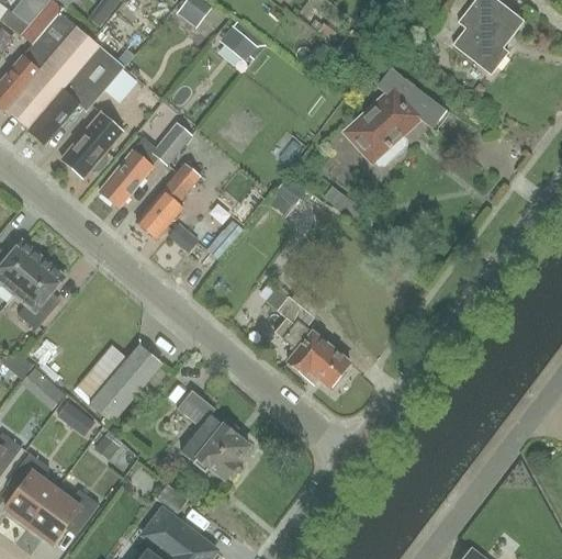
[(33,45),(0,82),(0,104),(7,110),(9,108),(30,125),(100,45),(60,11),(63,9),(52,0),(22,35),(33,45)]
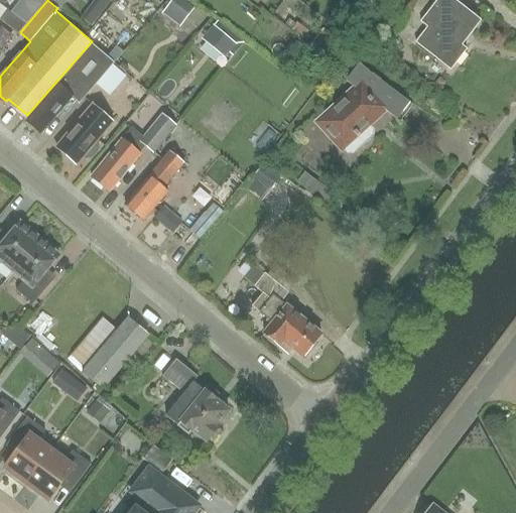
[(170,0),(164,8),(181,22),(195,5),(187,0),(170,0)]
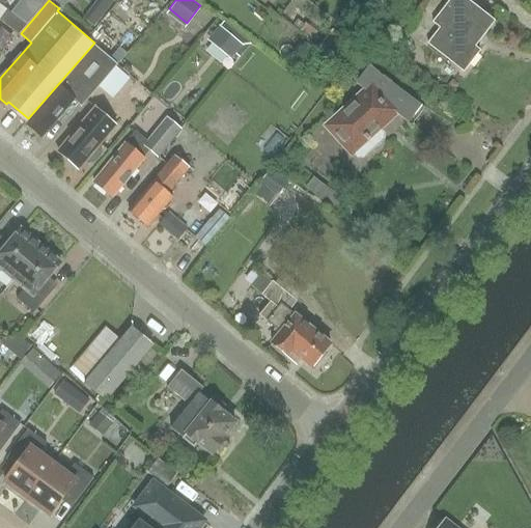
[(485,36),(496,23),(467,0),(452,0),(434,24),(441,29),(428,46),(446,60),(450,55),(467,68),(480,51),(473,46),(482,33),(485,36)]
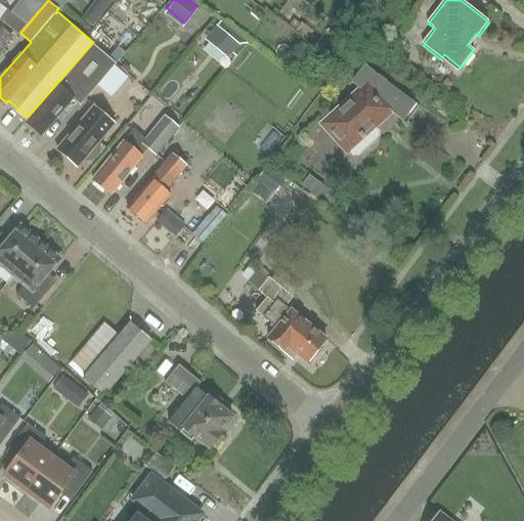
[(18,32),(26,23),(8,9),(1,18),(18,32)]
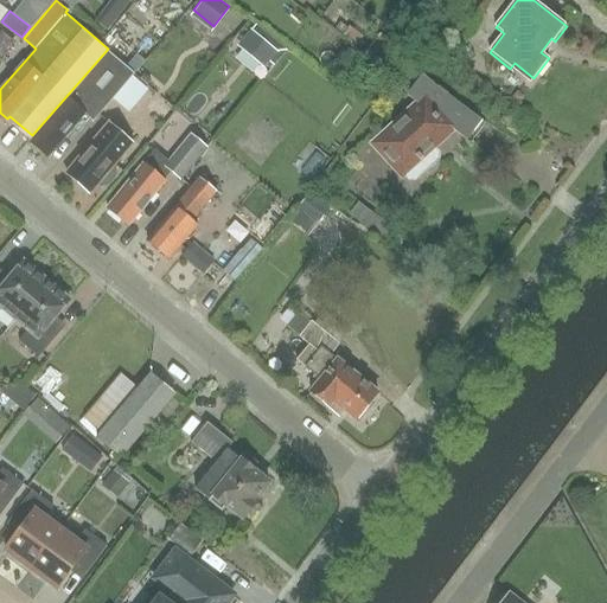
[(237,44),(266,65),(279,50),(251,27),(237,44)]
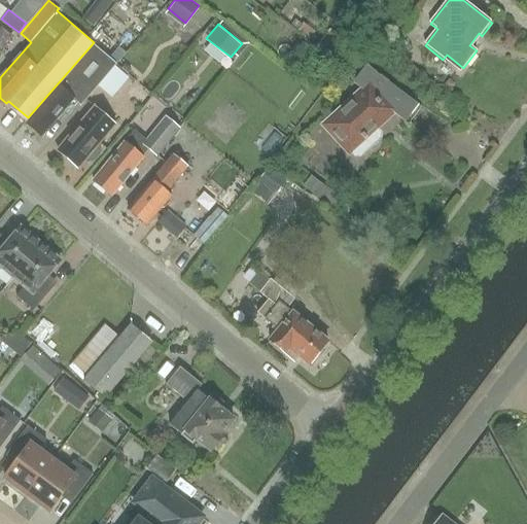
[(28,117),(26,120),(42,134),(74,98),(81,104),(99,84),(115,65),(117,63),(94,42),(28,117)]
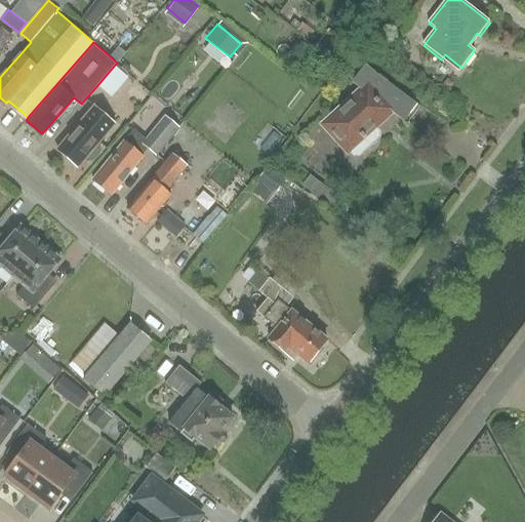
[(115,65),(98,84),(112,95),(128,76),(115,65)]
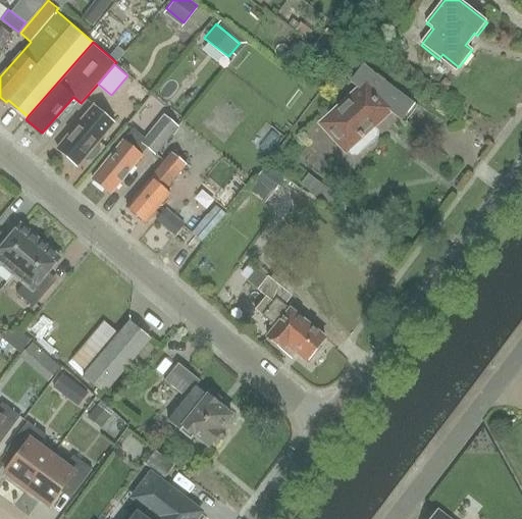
[(397,117),(409,101),(361,65),(348,82),(357,89),(348,102),(322,123),(345,148),(348,151),(352,151),(372,134),(372,128),(369,125),(369,124),(367,122),(375,114),(383,107),(386,109),(397,117)]
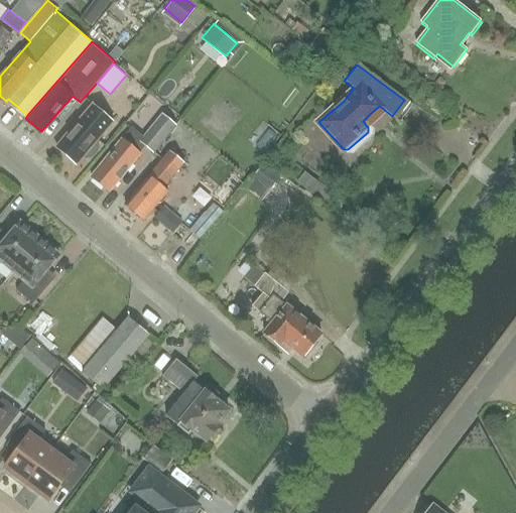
[(77,161),(114,119),(94,102),(57,145),(77,161)]
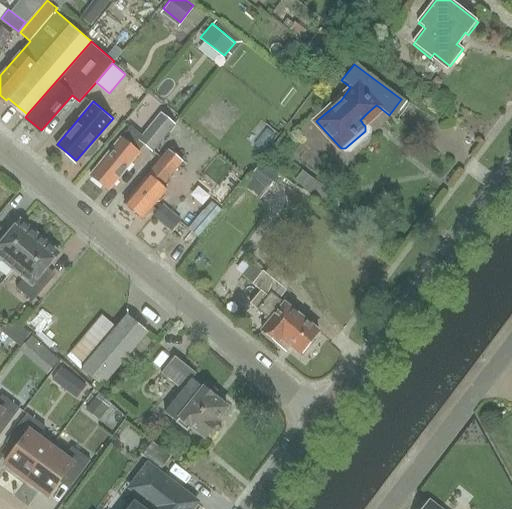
[(131,126),(91,173),(108,188),(140,151),(139,149),(143,144),(151,152),(175,124),(160,111),(141,134),(131,126)]
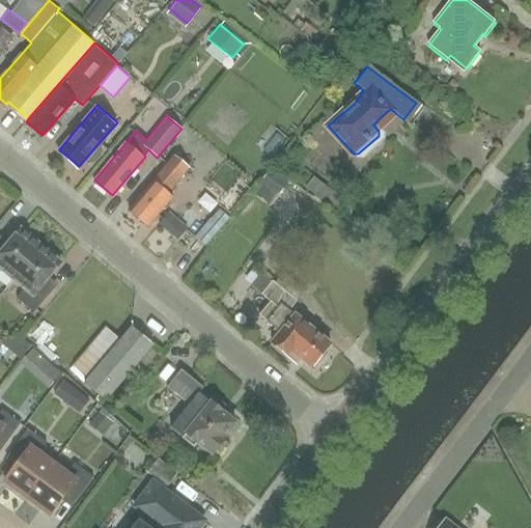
[(175,155),(129,209),(133,212),(133,215),(138,219),(141,219),(148,225),(164,207),(167,206),(171,201),(171,198),(173,196),(168,192),(190,166),(175,155)]
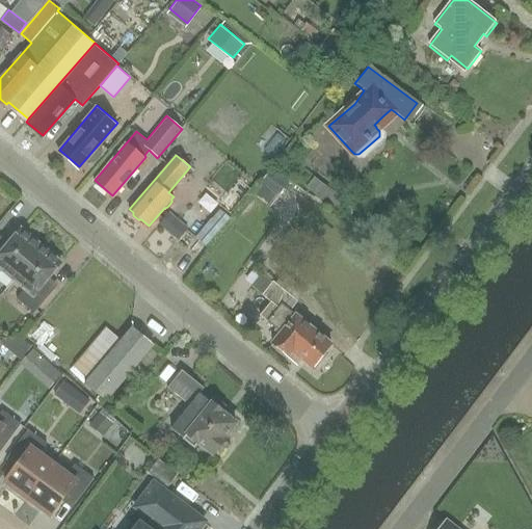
[(337,209),(344,199),(315,176),(307,185),(337,209)]
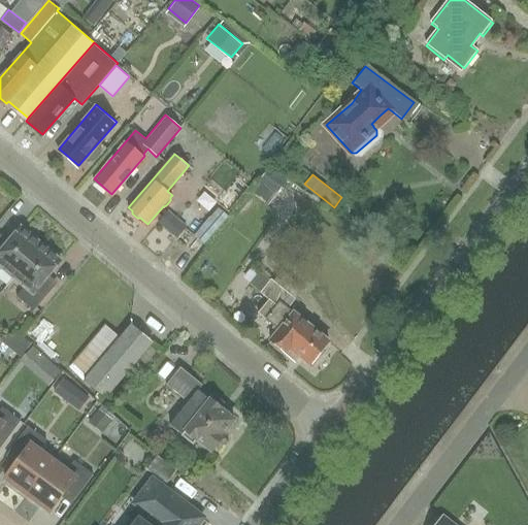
[(209,240),(241,199),(232,192),(199,232),(209,240)]
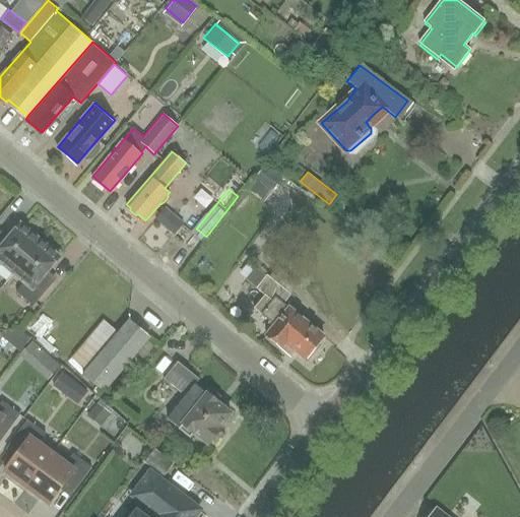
[(169,203),(159,215),(179,231),(188,218),(169,203)]
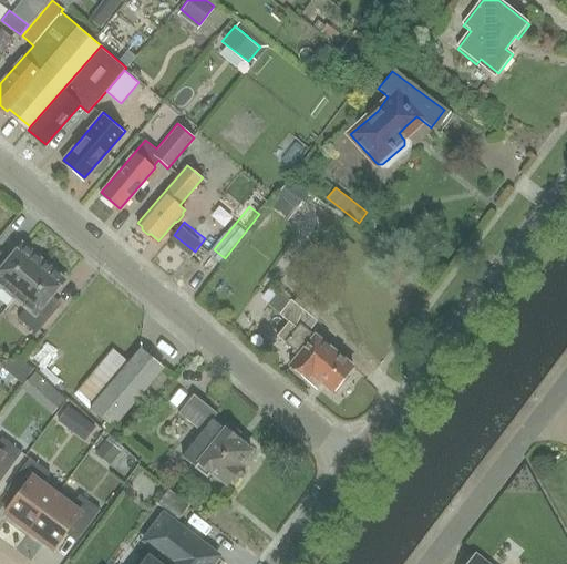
[(13,296),(43,260),(22,243),(4,263),(0,258),(0,286),(1,285),(13,296)]
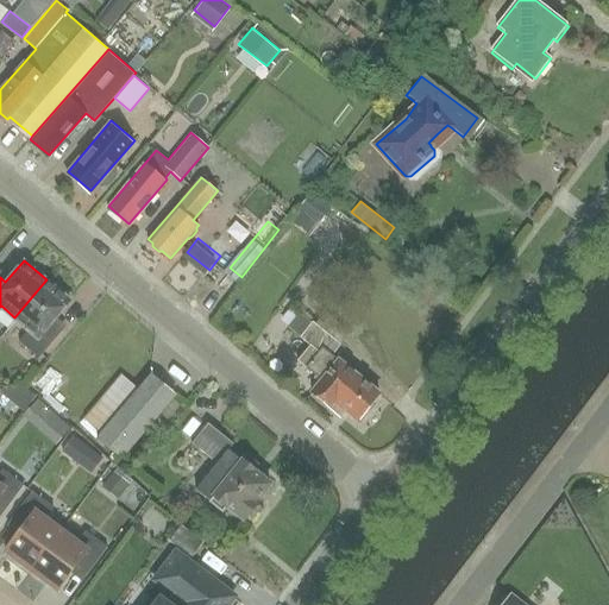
[(46,279),(14,317),(27,328),(18,339),(38,355),(61,328),(50,320),(69,298),(46,279)]
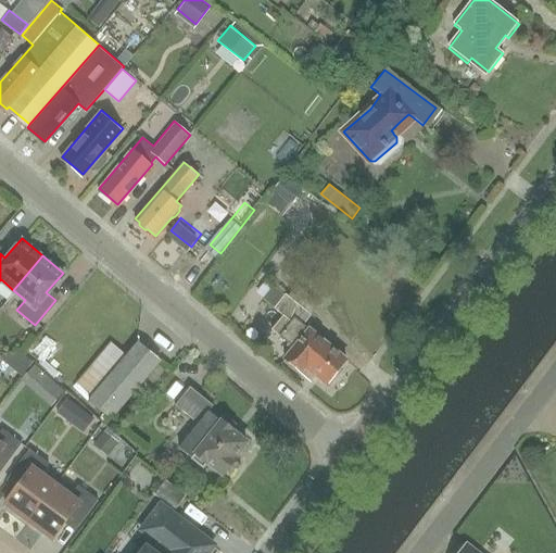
[(293,346),(285,356),(289,360),(288,363),(295,369),(299,368),(312,379),(316,374),(327,384),(329,381),(332,380),(339,373),(338,371),(348,359),(304,323),(311,314),(286,292),(274,306),(283,314),(273,328),(293,346)]
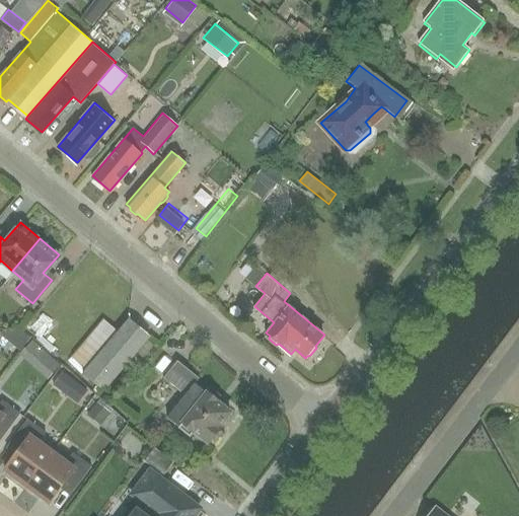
[(70,356),(84,368),(82,371),(112,395),(155,344),(148,338),(149,337),(128,317),(117,330),(102,318),(70,356)]
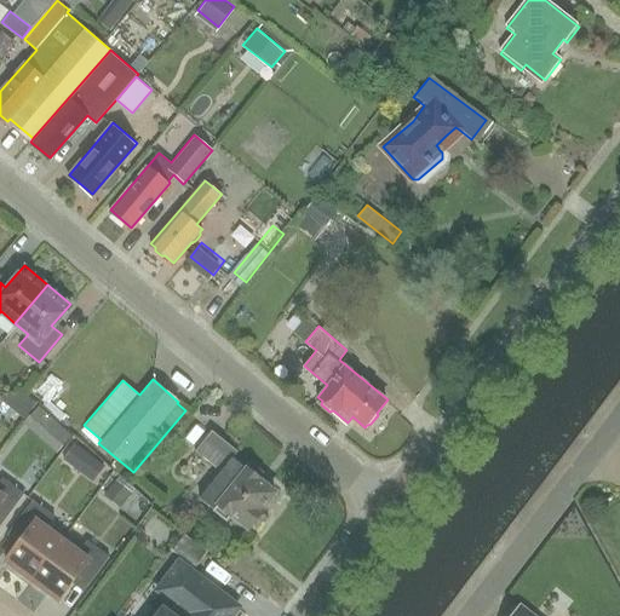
[(11,406),(22,392),(7,392),(3,399),(11,406)]
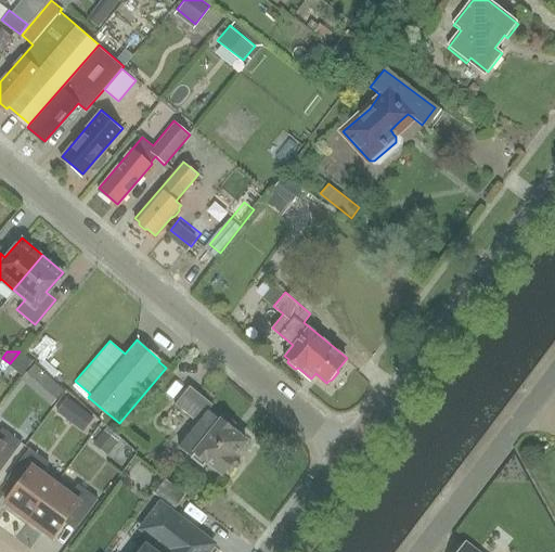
[(52,405),(65,390),(54,381),(41,396),(52,405)]
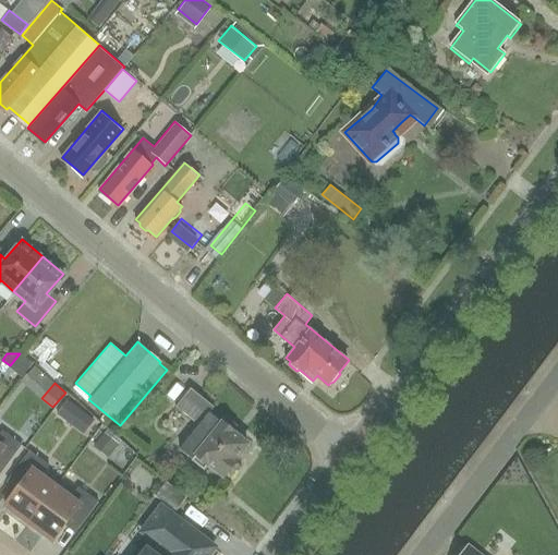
[(235,458),(247,443),(233,431),(238,424),(227,415),(221,421),(208,410),(213,405),(191,386),(176,403),(198,423),(179,447),(204,468),(207,462),(223,475),(226,472),(229,475),(238,465),(234,461),(237,459),(235,458)]
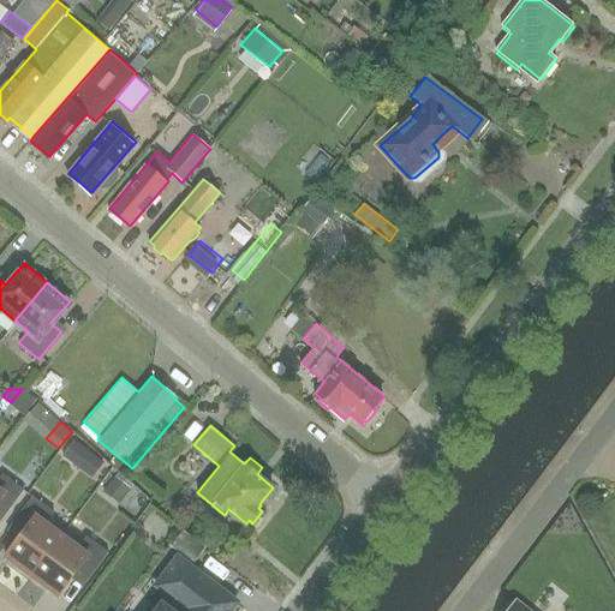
[(88,450),(76,441),(64,455),(77,465),(88,450)]
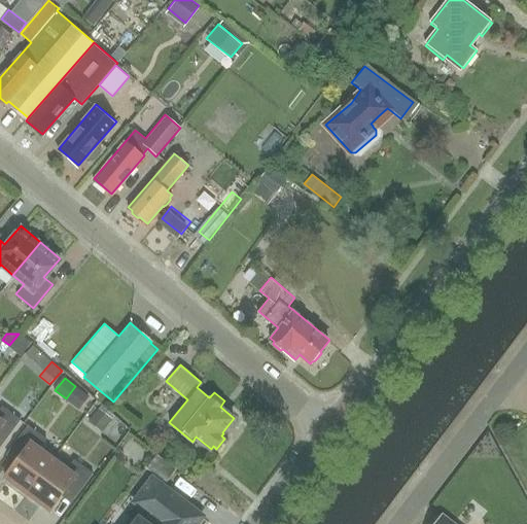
[(0,441),(3,443),(22,418),(3,405),(0,409),(0,441)]
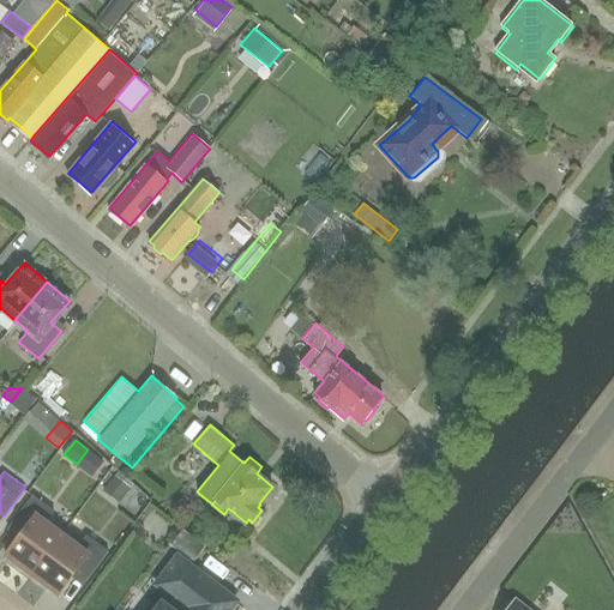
[(130,487),(116,476),(108,487),(121,497),(130,487)]
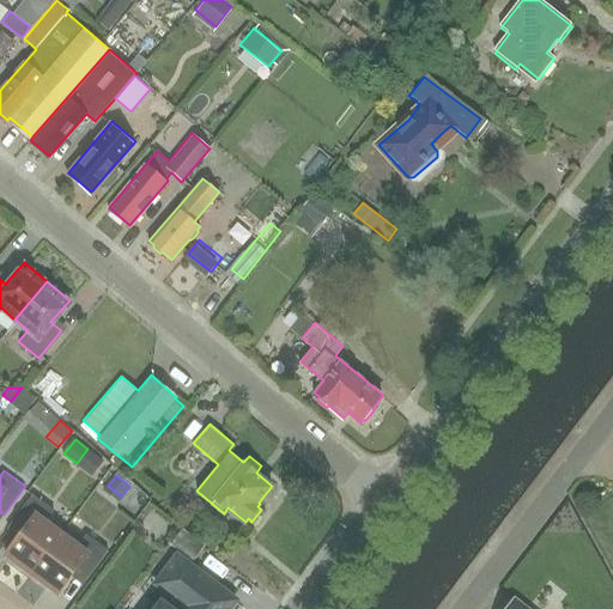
[(32,572),(62,533),(47,521),(55,509),(34,493),(12,522),(24,530),(7,553),(32,572)]
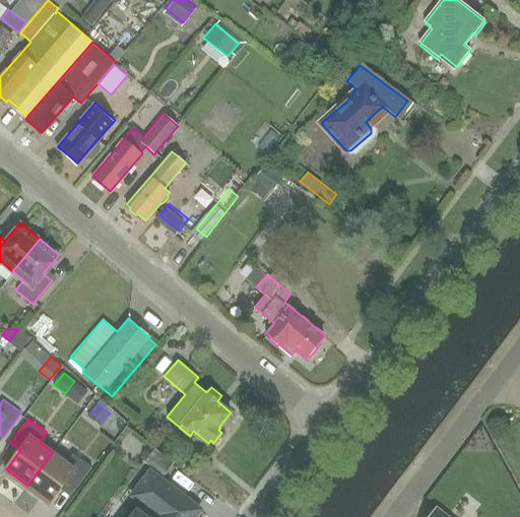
[(144,461),(164,475),(175,461),(155,447),(144,461)]
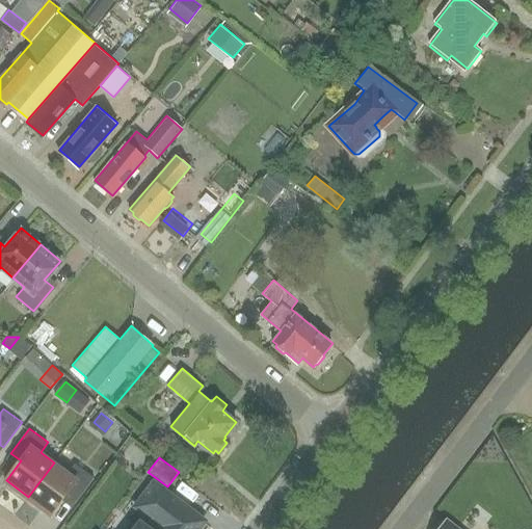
[(54,463),(28,497),(51,513),(65,494),(76,501),(95,477),(76,463),(69,473),(54,463)]
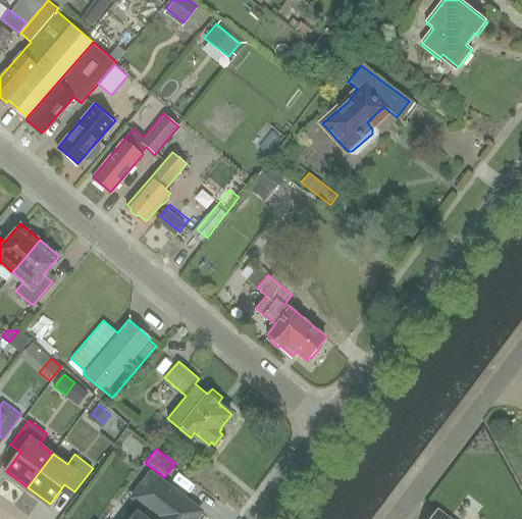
[(193,518),(201,510),(152,473),(140,489),(152,499),(153,505),(143,518),(139,514),(134,518),(193,518)]
